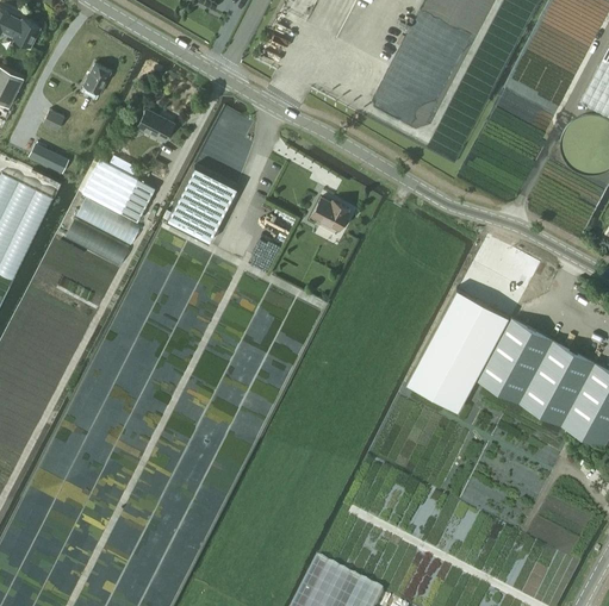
[(11,17),(0,11),(0,35),(0,36),(4,30),(17,37),(14,41),(31,50),(41,30),(24,22),(23,24),(10,18),(11,17)]
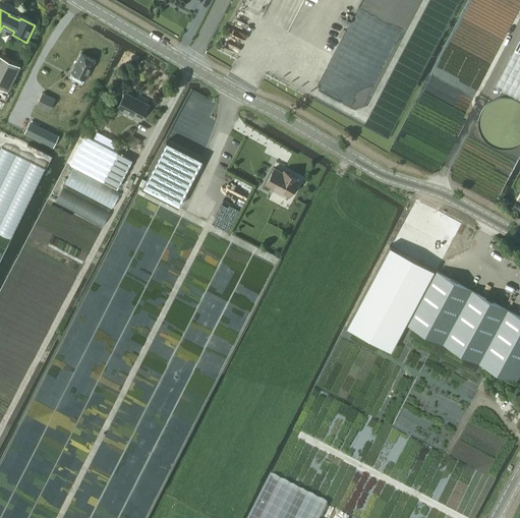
[(495,89),(519,101),(519,40),(495,89)]
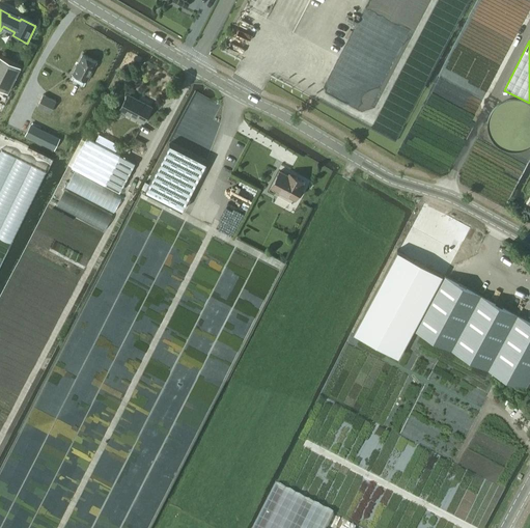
[(83,57),(74,77),(87,83),(98,64),(83,57)]
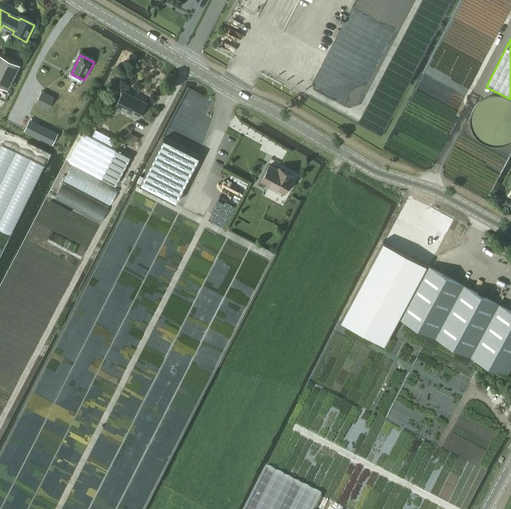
[(0,56),(0,87),(8,92),(21,67),(0,56)]
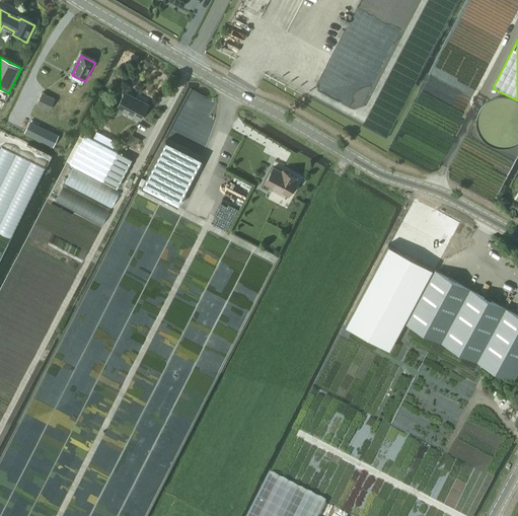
[(56,101),(44,95),(38,106),(50,114),(56,101)]
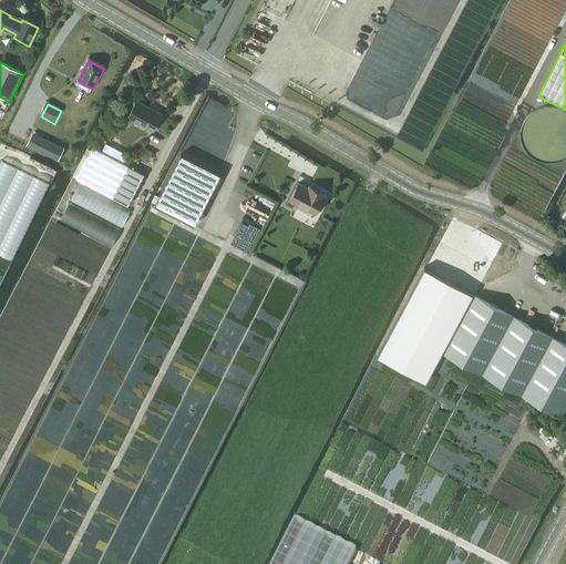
[(163,118),(137,104),(129,120),(154,133),(163,118)]
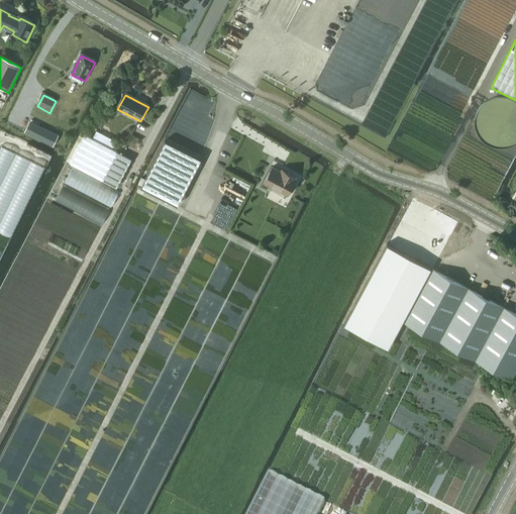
[(60,137),(30,123),(24,134),(54,149),(60,137)]
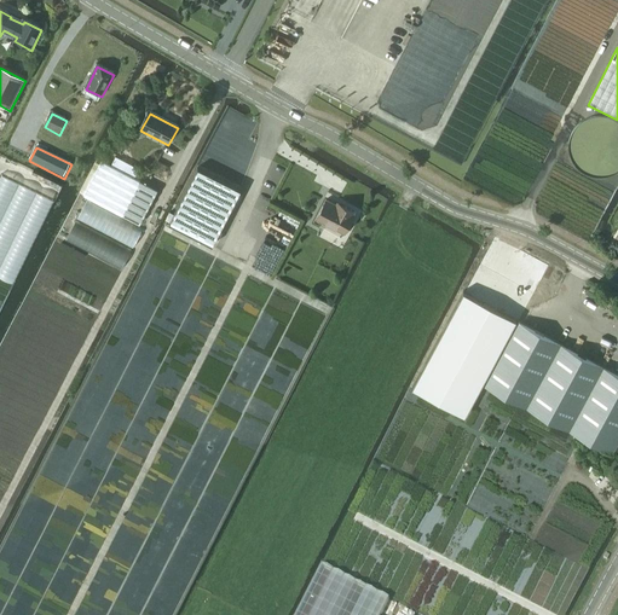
[(116,156),(120,166),(130,162),(126,154),(116,156)]
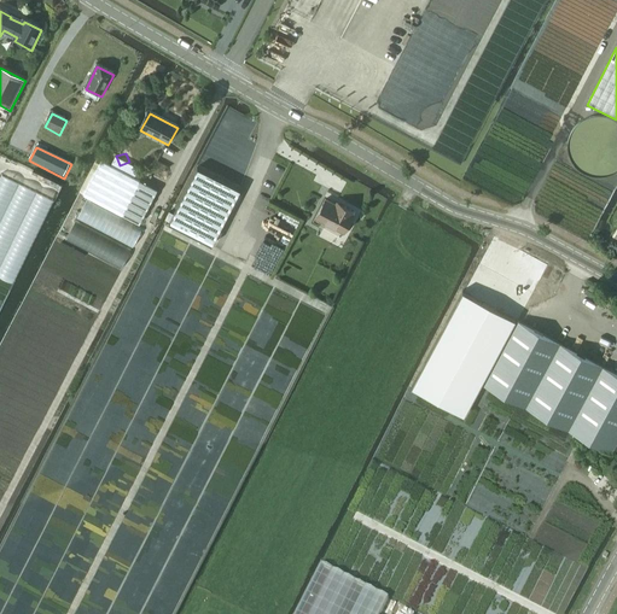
[(103,163),(85,198),(140,227),(158,193),(103,163)]
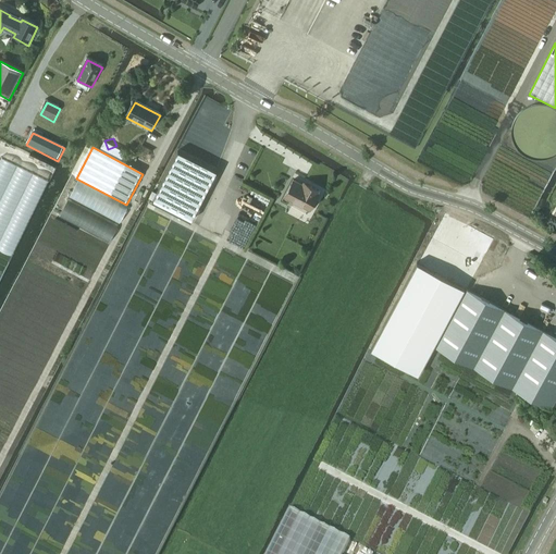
[(177,154),(152,204),(190,224),(217,174),(177,154)]
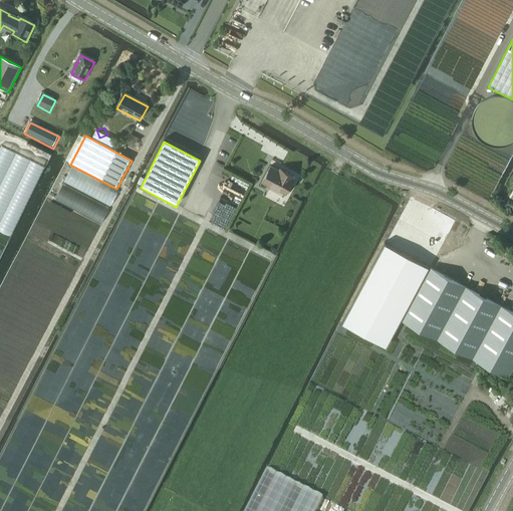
[(271,169),(263,184),(286,196),(288,192),(290,193),(291,193),(294,188),(293,187),(292,186),(294,182),(292,181),(294,179),(281,172),(280,174),(271,169)]
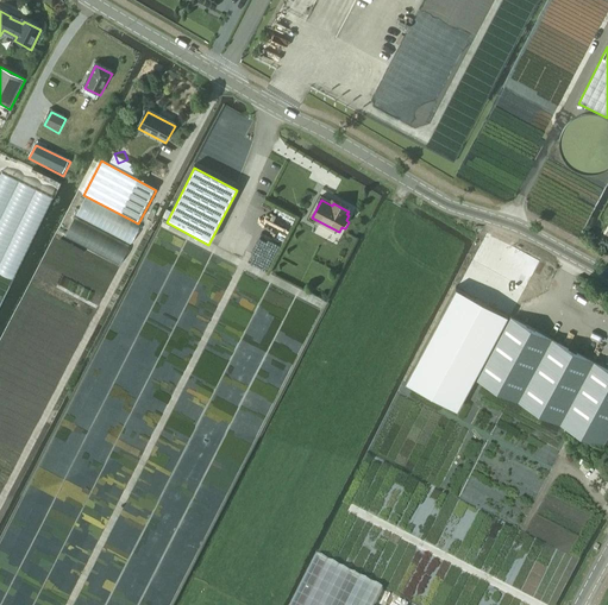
[(457,290),(406,384),(458,413),(509,319),(459,291),(457,290)]
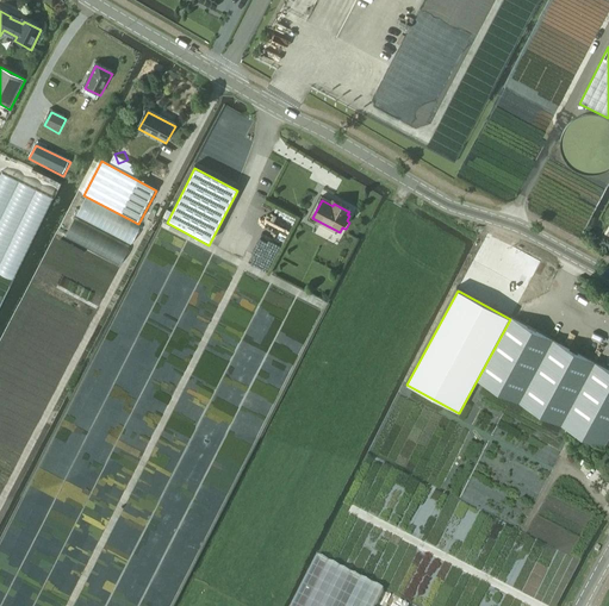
[(477,382),(490,389),(603,449),(608,438),(608,370),(511,319),(477,382)]
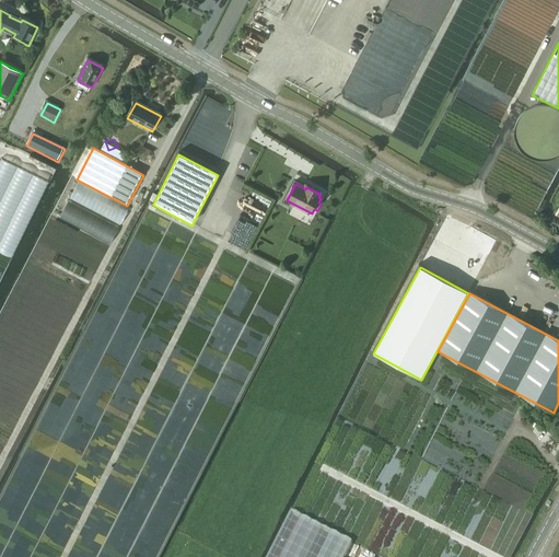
[(292,517),(271,556),(348,556),(352,547),(292,517)]
